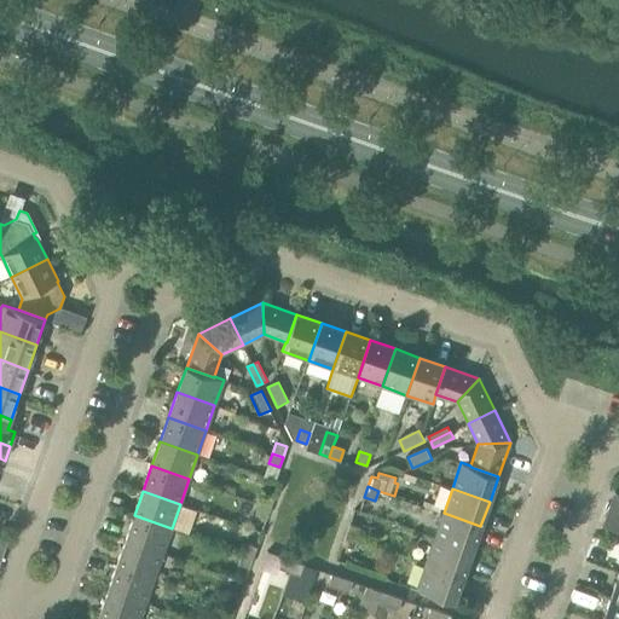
[(260,504),(271,508),(275,498),(264,493),(260,504)]
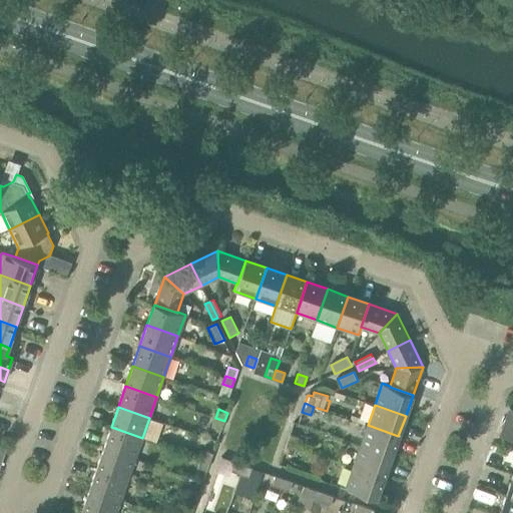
[(212,426),(221,429),(224,421),(215,418),(212,426)]
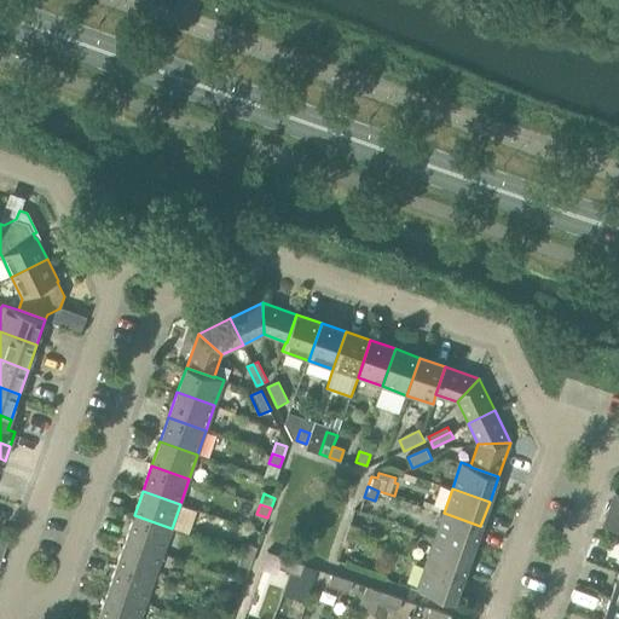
[(434,538),(472,551),(480,526),(444,513),(434,538)]
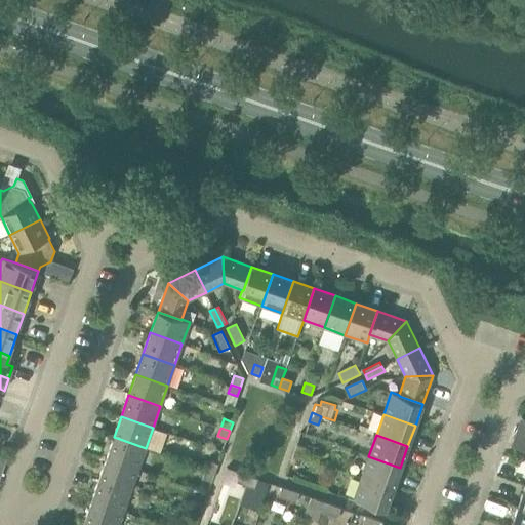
[(107,458),(138,469),(146,448),(114,437),(107,458)]
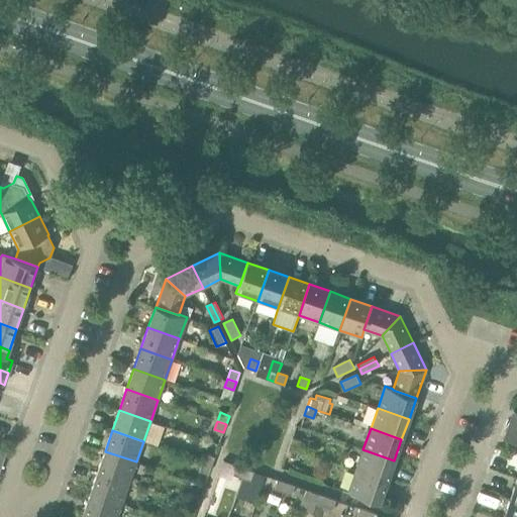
[(301,440),(292,437),(289,446),(298,449),(301,440)]
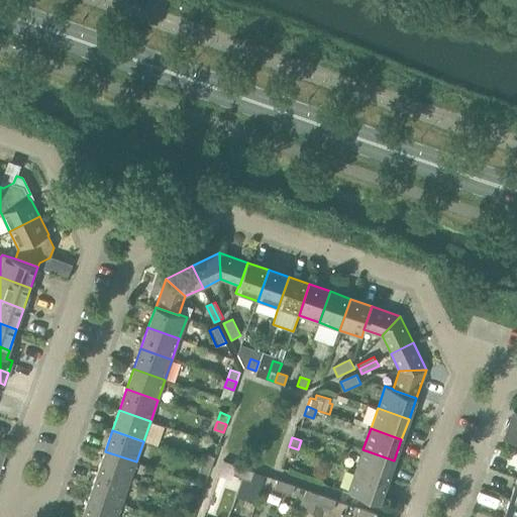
[(286,454),(295,457),(298,449),(289,446),(286,454)]
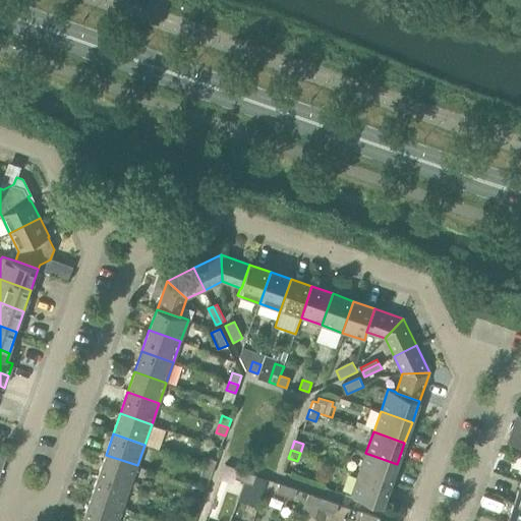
[(397,464),(365,453),(358,473),(390,484),(397,464)]
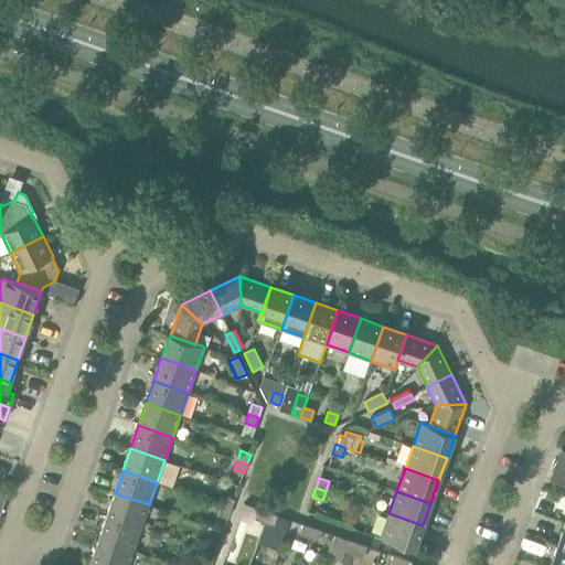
[(107,515),(141,528),(149,504),(115,493),(107,515)]
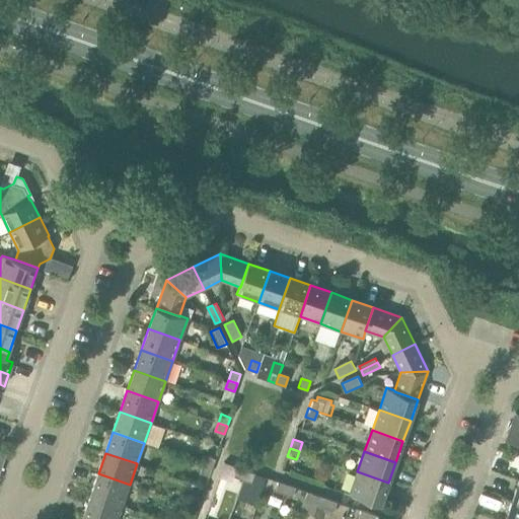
[(203,464),(212,467),(215,458),(206,455),(203,464)]
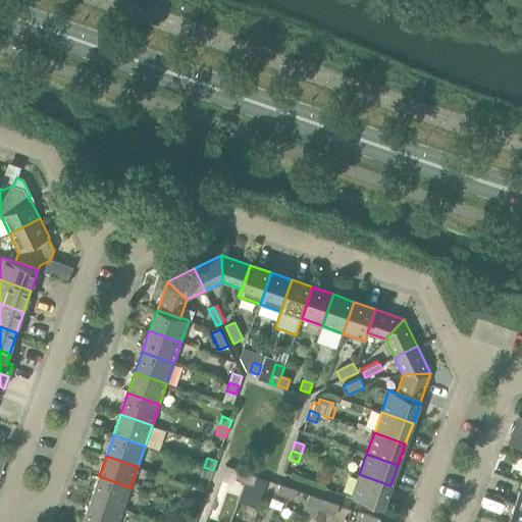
[(201,475),(211,478),(213,470),(204,467),(201,475)]
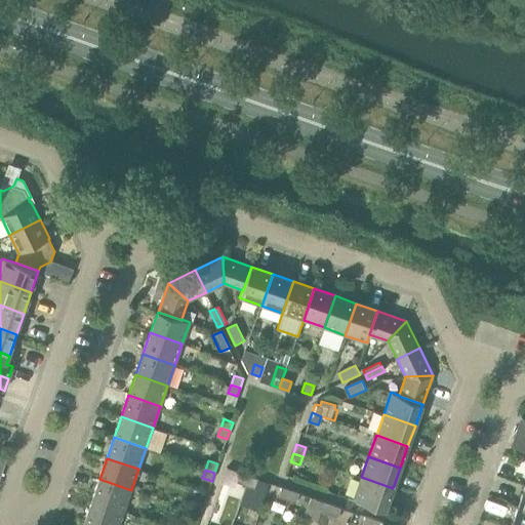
[(245,484),(249,475),(240,472),(237,481),(245,484)]
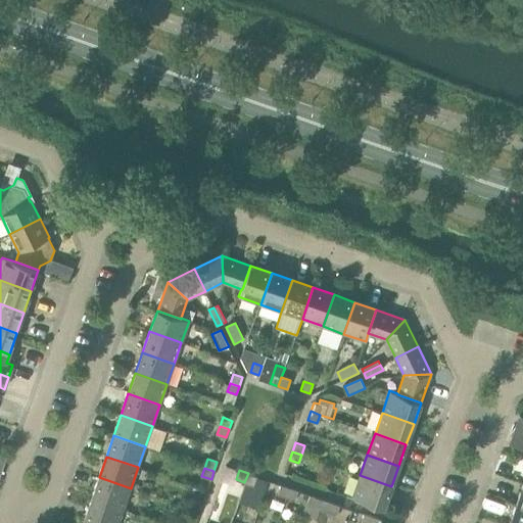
[(253,485),(256,476),(248,473),(244,482),(253,485)]
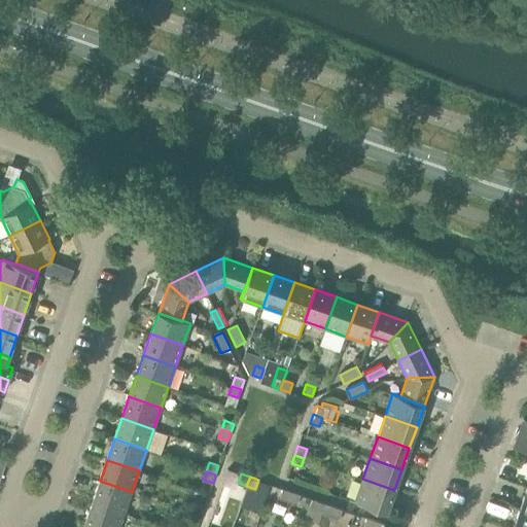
[(355,500),(387,512),(394,490),(362,479),(355,500)]
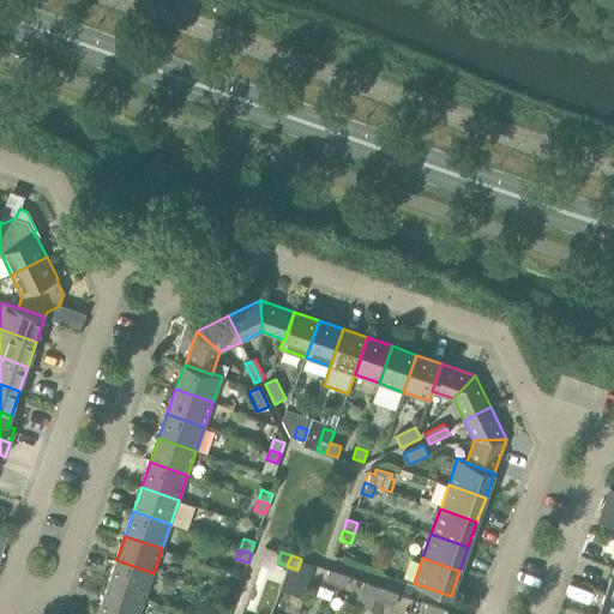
[(107,584),(144,597),(154,573),(116,560),(107,584)]
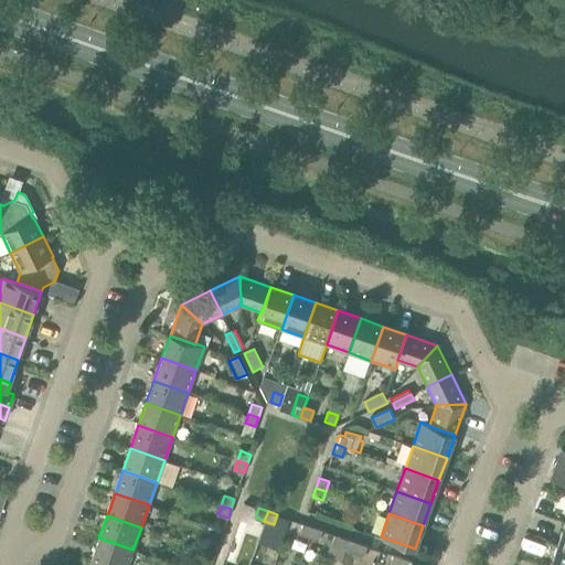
[(304,524),(300,534),(309,537),(312,528),(304,524)]
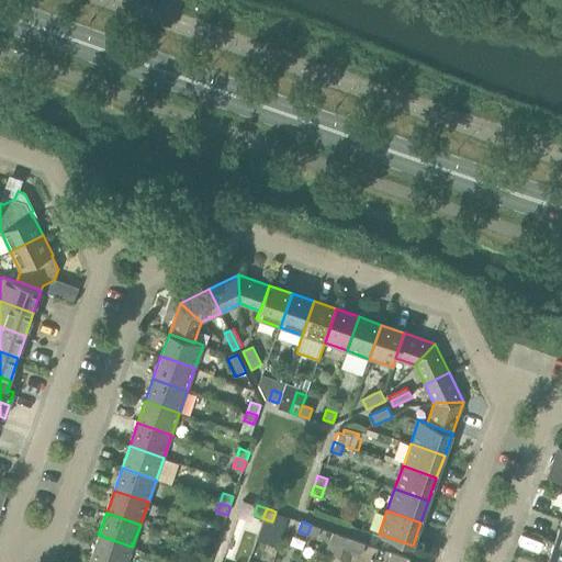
[(317,538),(321,527),(311,525),(307,535),(317,538)]
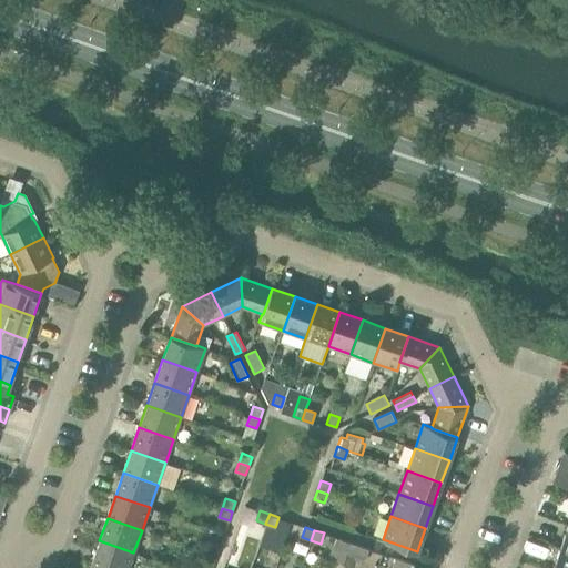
[(91,564),(104,567),(128,567),(133,553),(99,540),(91,564)]
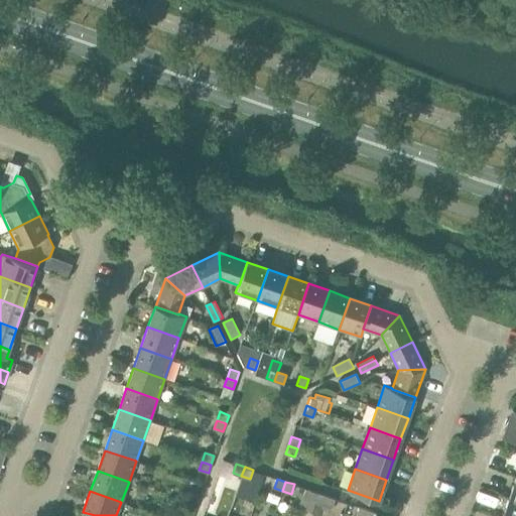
[(318,493),(311,512),(319,515),(324,505),(327,496),(318,493)]
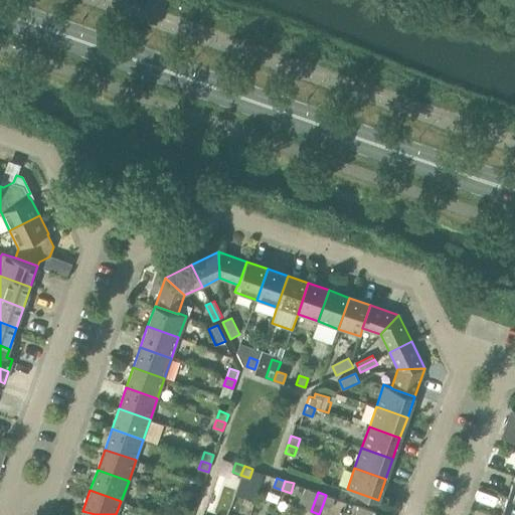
[(199,496),(190,493),(187,501),(196,505),(199,496)]
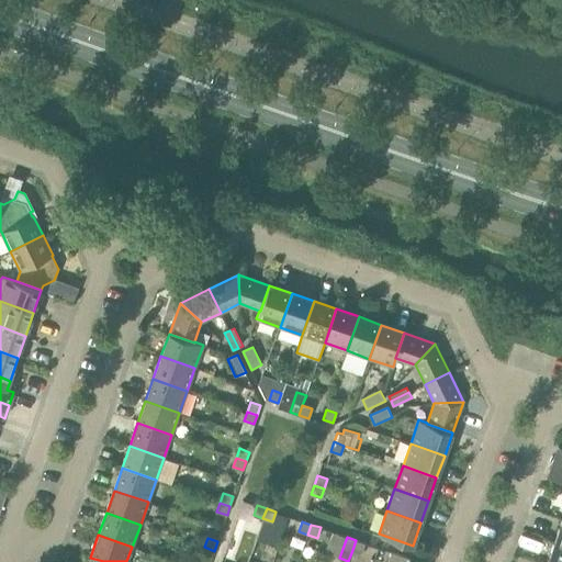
[(361,553),(366,543),(356,540),(352,550),(361,553)]
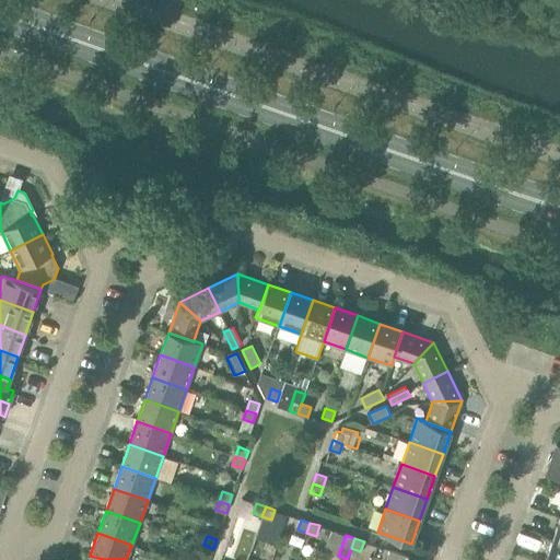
[(545,559),(559,559),(559,543),(551,540),(545,559)]
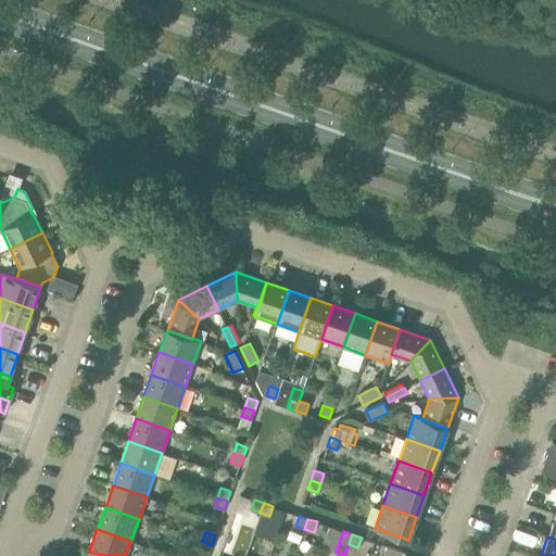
[(199,551),(209,554),(212,545),(202,541),(199,551)]
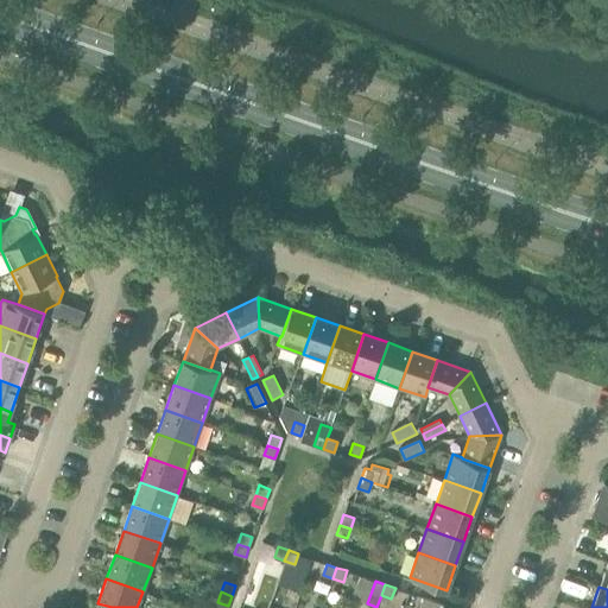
[(423,597),(419,607),(430,607),(434,601),(423,597)]
